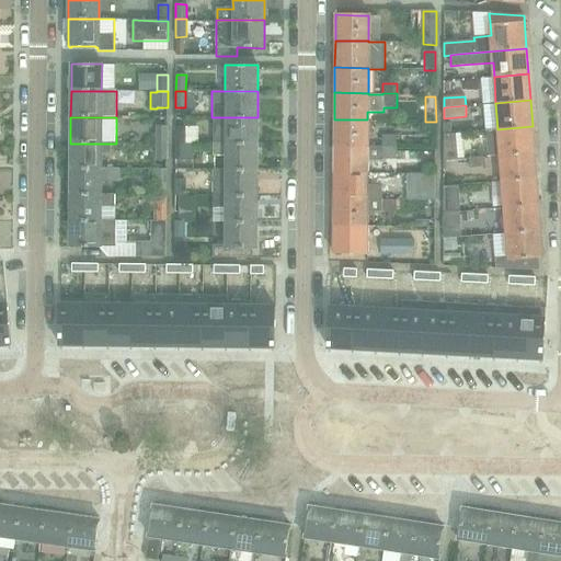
[(258,117),(225,117),(212,117),(213,144),(225,144),(258,144),(258,117)]
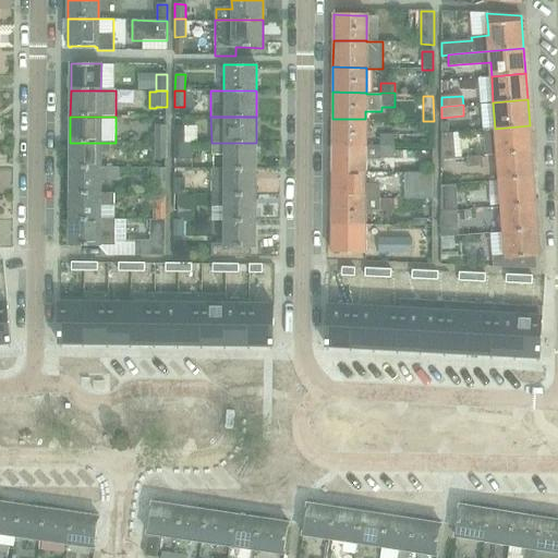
[(365,119),(332,119),(332,144),(365,145),(365,119)]
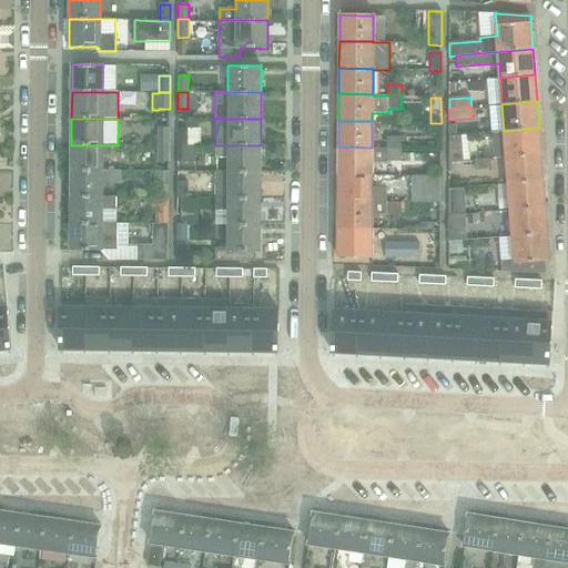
[(170,129),(158,128),(158,145),(170,145),(170,129)]
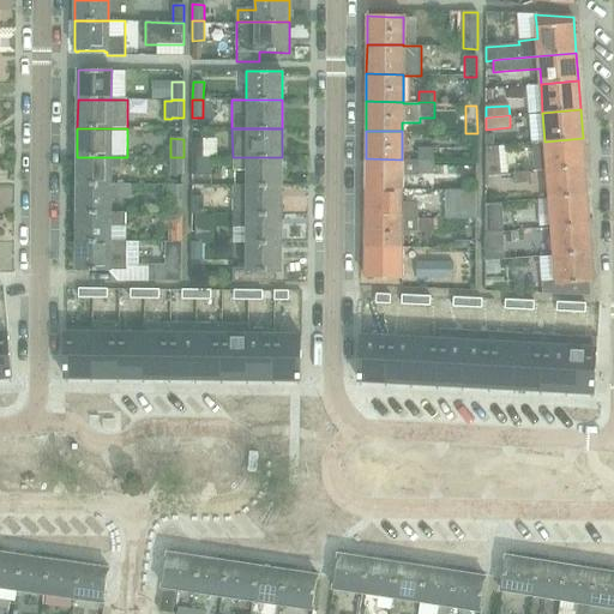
[(545,142),(531,142),(534,170),(547,169),(585,167),(583,138),(545,142)]
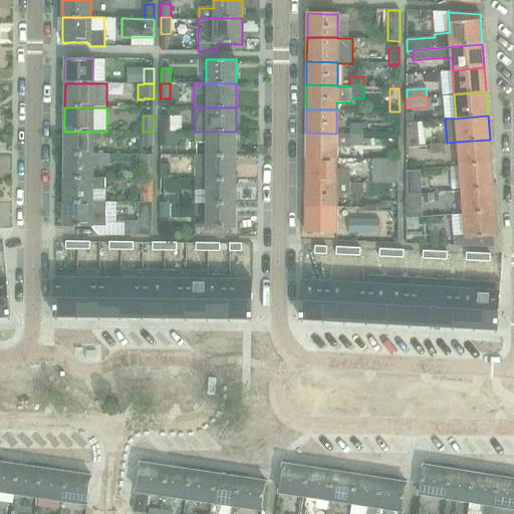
[(161,117),(161,132),(170,132),(170,117),(161,117)]
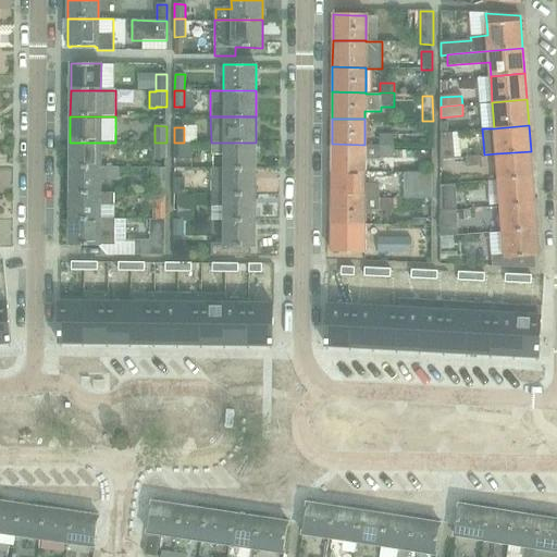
[(452,134),(441,134),(441,159),(454,159),(452,134)]
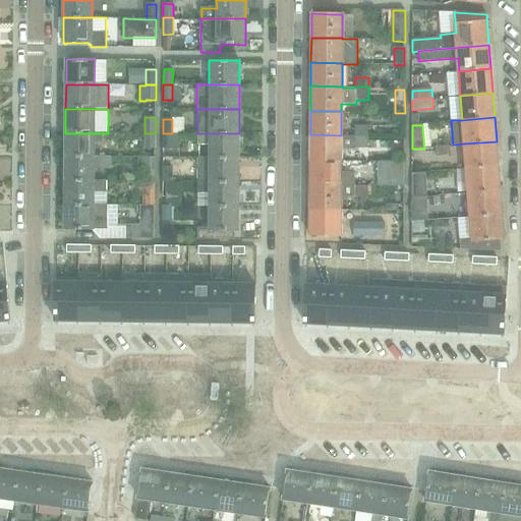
[(369,126),(355,126),(355,135),(368,135),(369,126)]
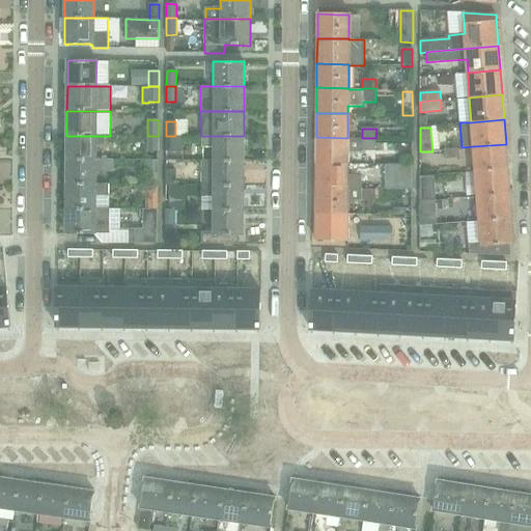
[(105,146),(105,136),(66,136),(66,160),(95,160),(95,145),(105,146)]
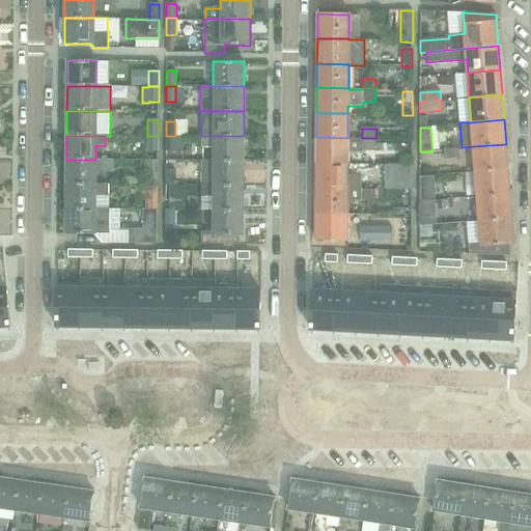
[(159,151),(159,136),(147,136),(147,151),(159,151)]
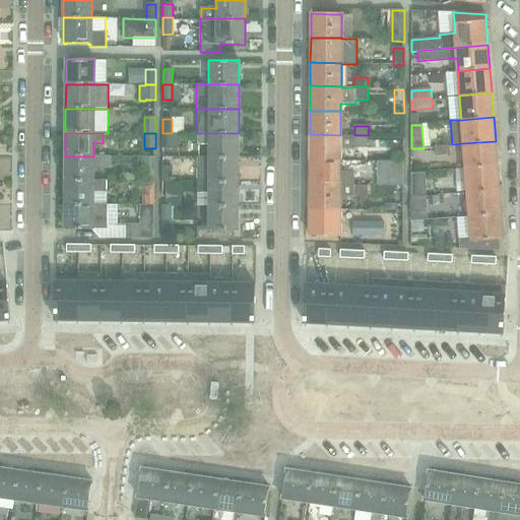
[(172,133),(163,133),(163,148),(179,148),(179,133),(172,134),(172,133)]
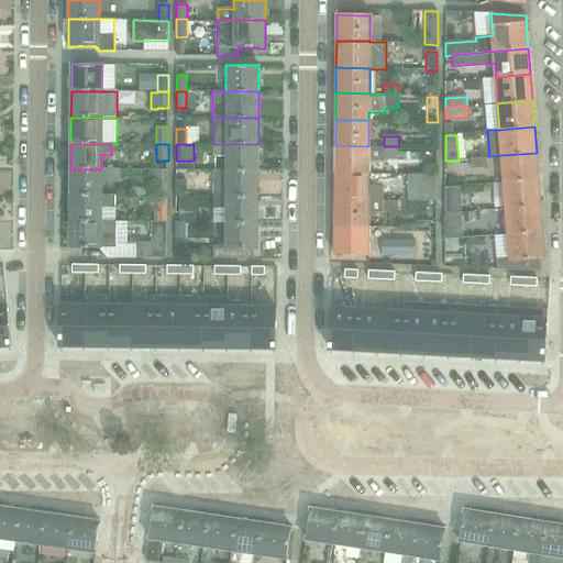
[(258,144),(225,144),(213,144),(213,157),(225,157),(225,169),(257,169),(258,144)]
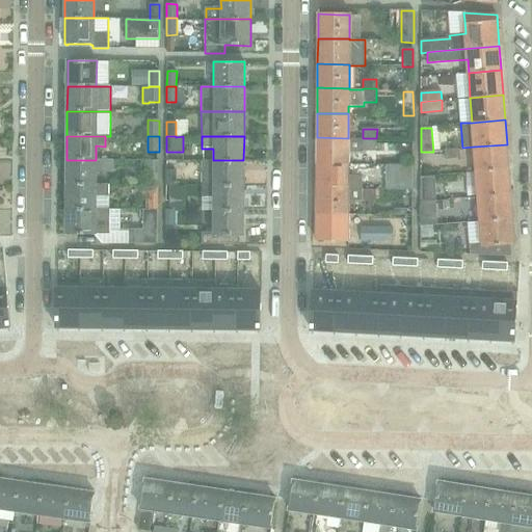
[(348,138),(317,137),(317,162),(348,163),(348,152),(376,152),(376,138),(363,138),(363,140),(348,140),(348,138)]
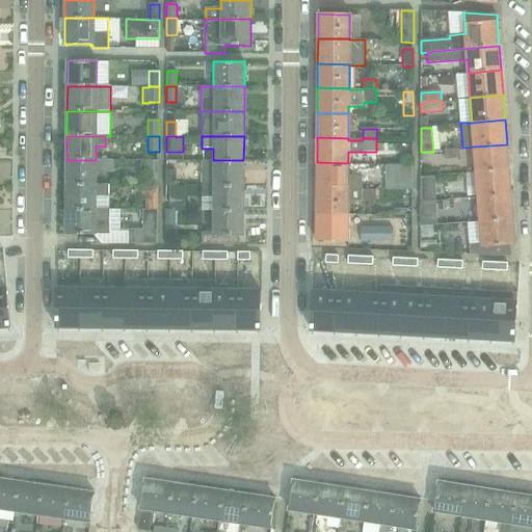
[(458,139),(444,140),(445,149),(459,148),(458,139)]
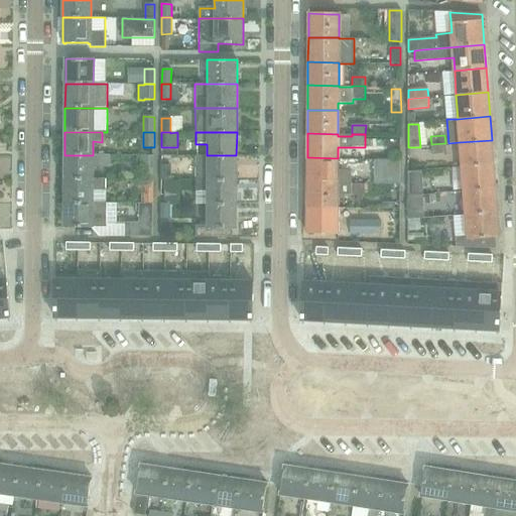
[(493,163),(492,140),(460,142),(462,166),(493,163)]
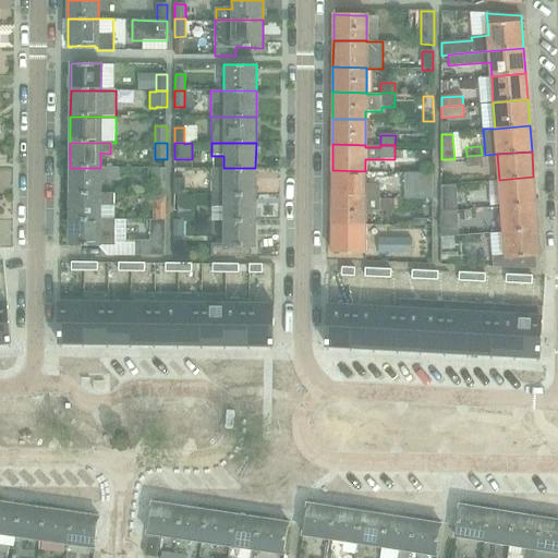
[(483,166),(482,155),(466,156),(468,168),(483,166)]
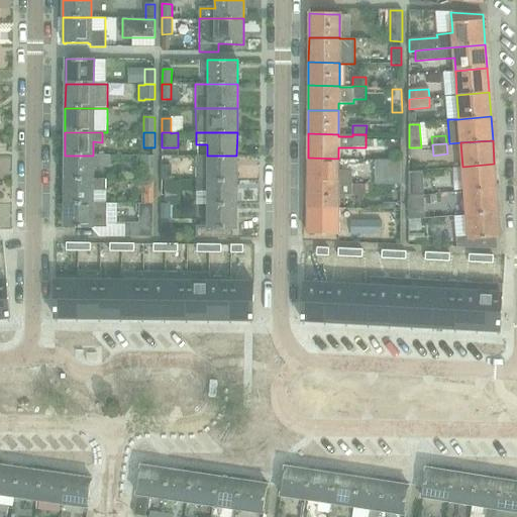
[(110,156),(93,156),(65,156),(65,181),(92,180),(92,179),(92,168),(110,168),(110,156)]
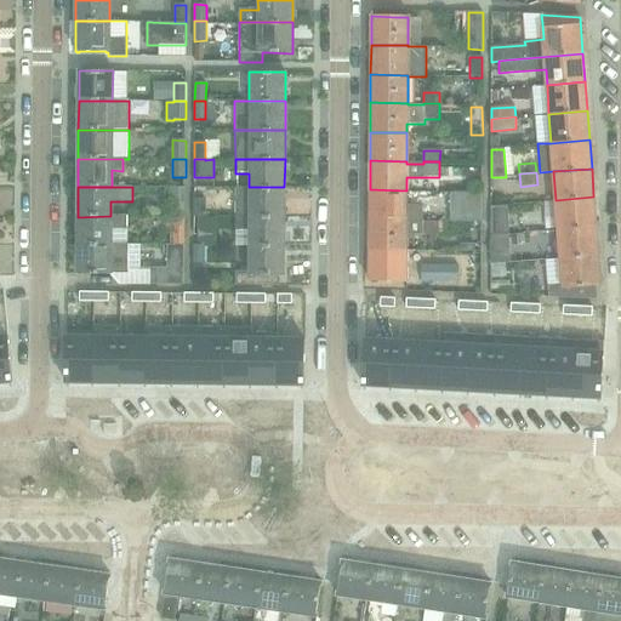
[(181,188),(181,187),(172,187),(169,188),(169,195),(172,195),(172,216),(184,216),(184,188),(181,188)]
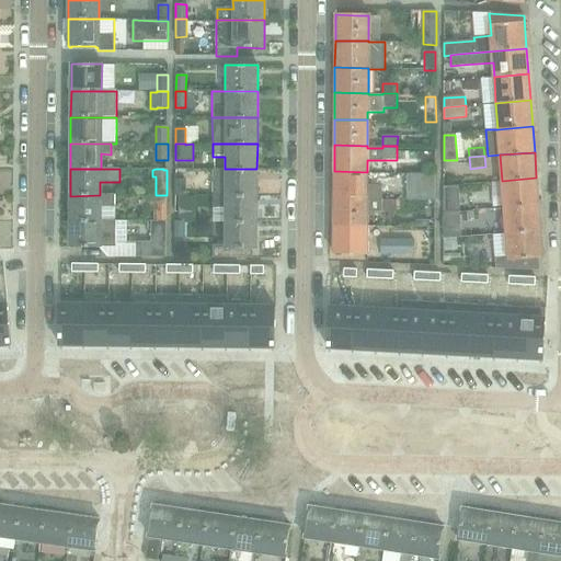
[(256,169),(225,169),(213,170),(214,181),(213,196),(225,195),(256,195),(256,169)]
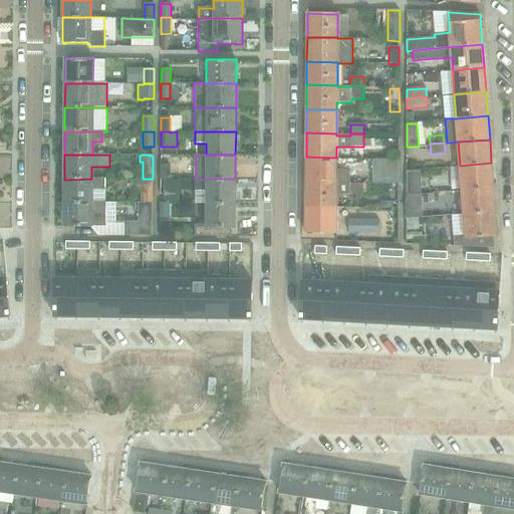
[(336,158),(306,157),(305,182),(349,182),(349,171),(336,171),(336,158)]
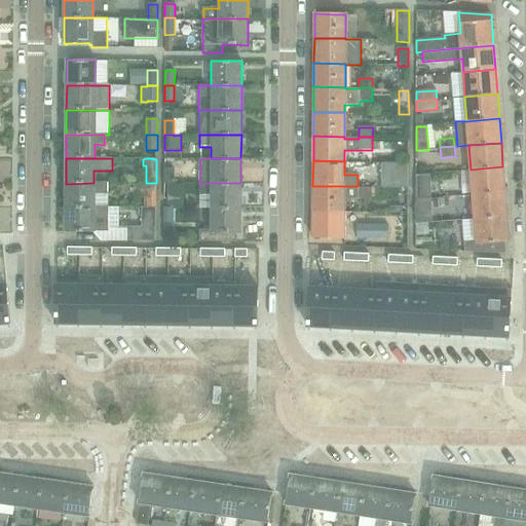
[(408,164),(381,164),(381,187),(408,187),(408,164)]
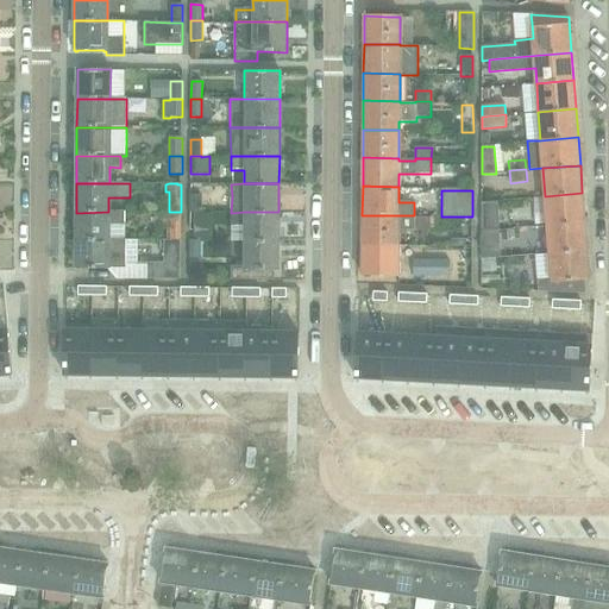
[(584,221),(582,193),(545,196),(547,225),(584,221)]
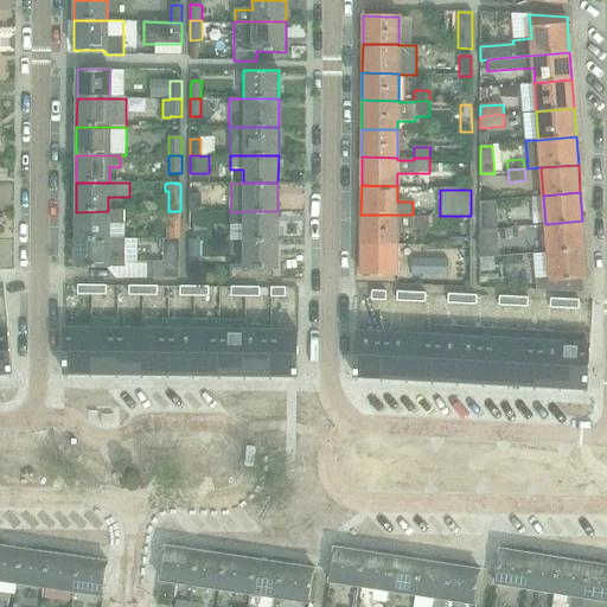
[(190,195),(189,211),(200,211),(200,195),(190,195)]
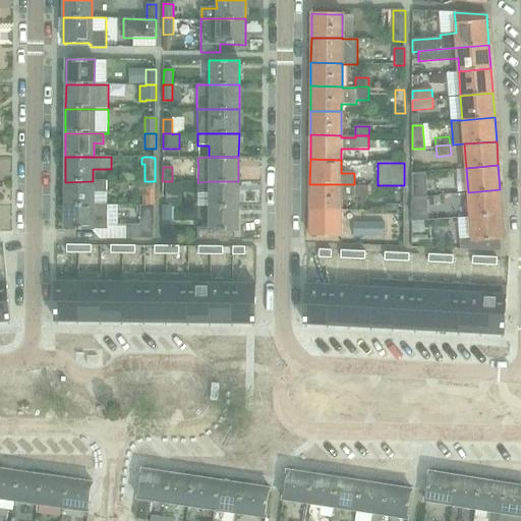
[(412,172),(412,197),(427,196),(425,171),(412,172)]
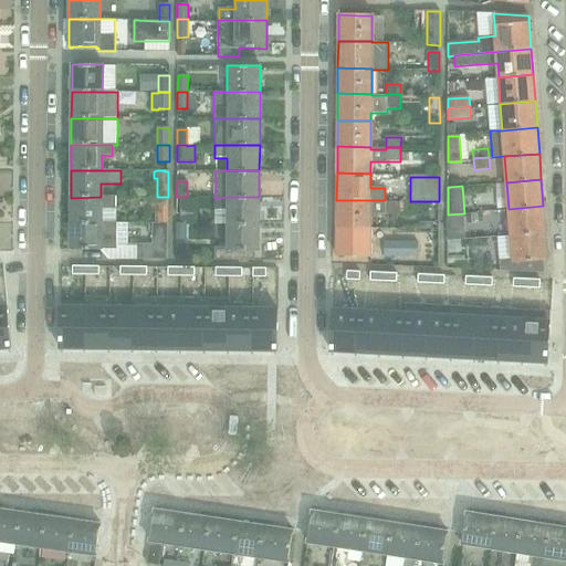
[(115,196),(101,196),(101,197),(71,198),(71,222),(101,223),(101,210),(115,209),(115,196)]
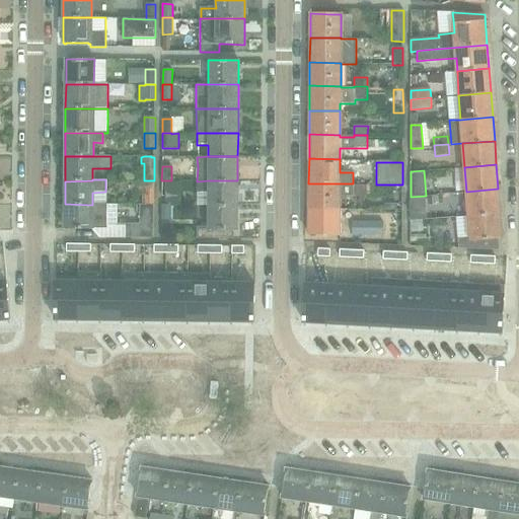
[(144,180),(133,180),(133,196),(153,196),(154,180),(144,180)]
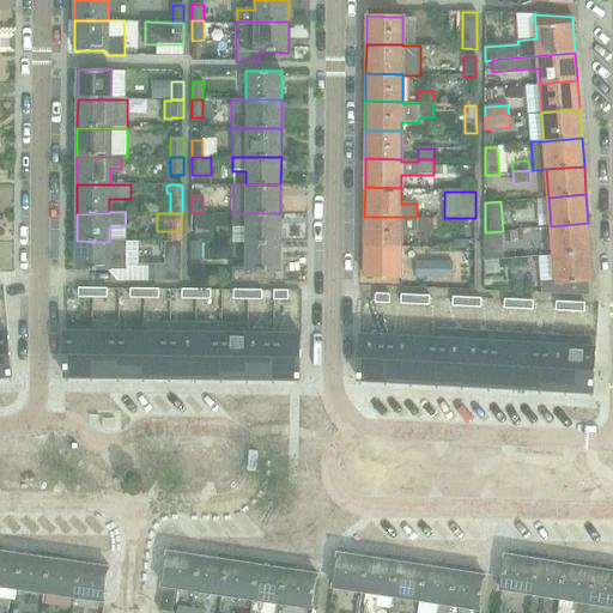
[(213,214),(194,213),(194,242),(212,242),(213,214)]
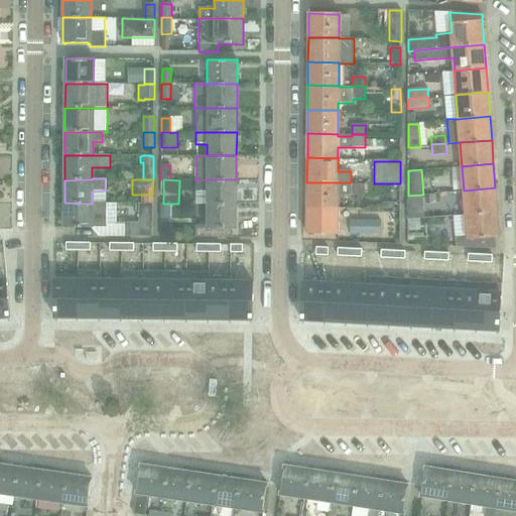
[(236,204),(236,179),(207,179),(196,180),(196,192),(207,191),(207,204),(236,204)]
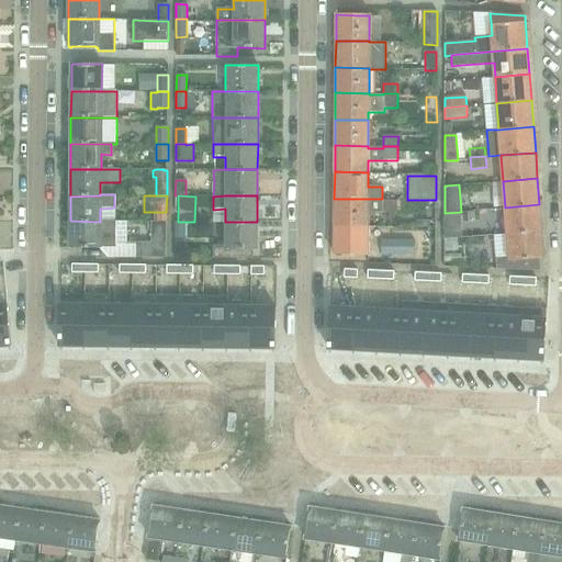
[(382,199),(334,199),(334,224),(368,225),(368,214),(396,214),(397,201),(383,201),(382,199)]
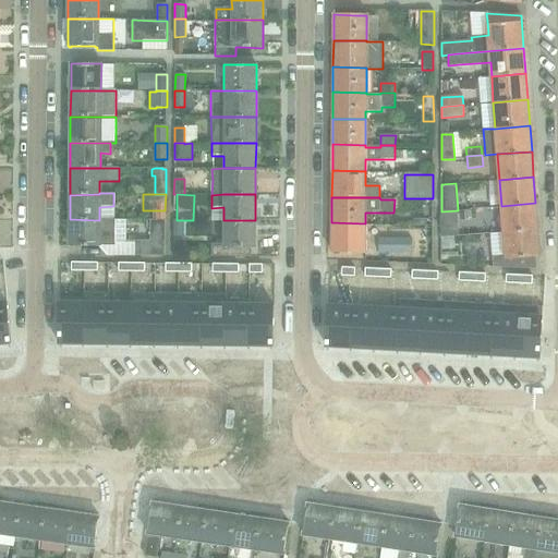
[(537,229),(535,203),(501,206),(504,232),(537,229)]
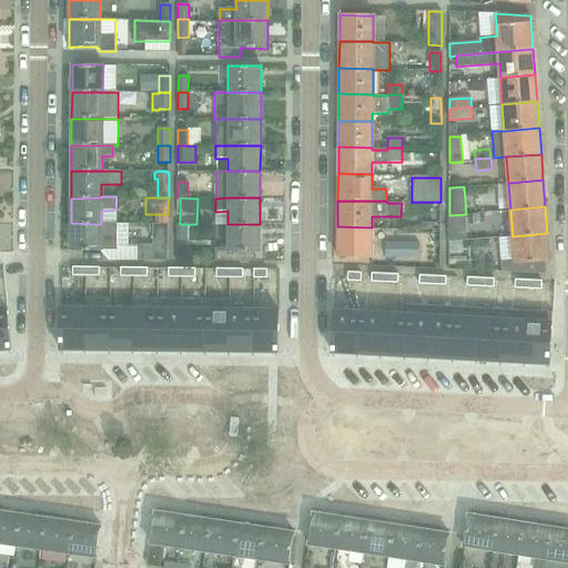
[(118,250),(118,224),(101,224),(71,223),(70,251),(101,251),(101,250),(118,250)]
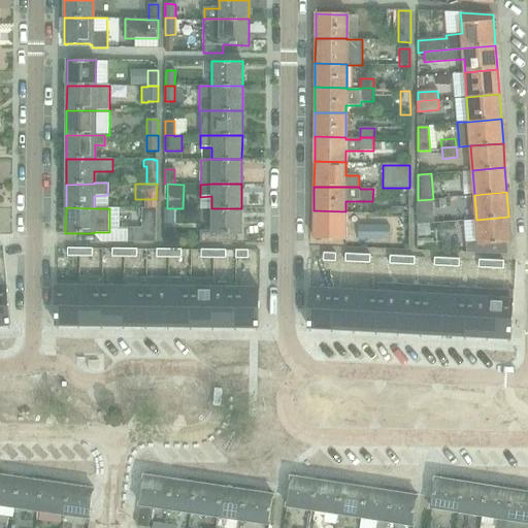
[(142,229),(128,229),(128,242),(156,242),(157,208),(142,208),(142,229)]
